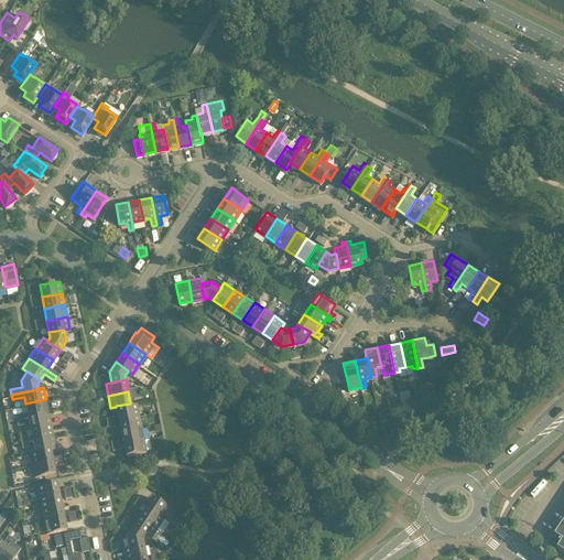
[(399,394),(387,396),(389,407),(401,405),(399,394)]
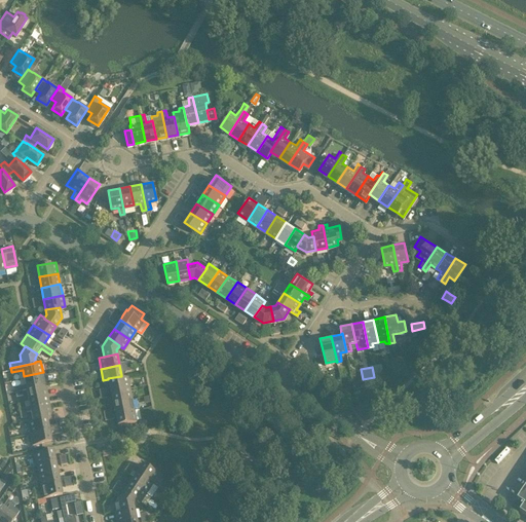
[(15,389),(22,387),(26,387),(45,383),(43,372),(24,376),(26,382),(21,383),(14,384),(15,389)]
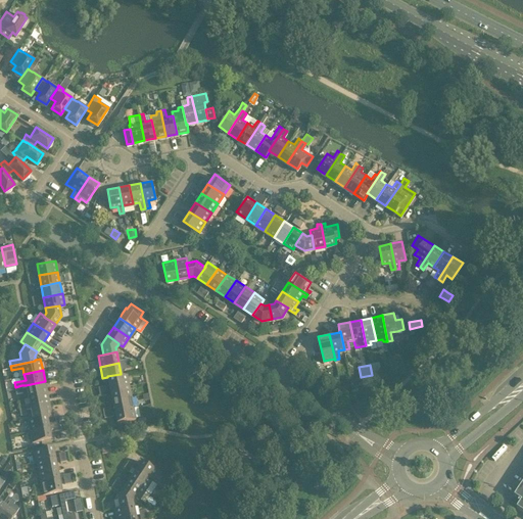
[(109,387),(129,383),(127,376),(127,373),(127,372),(121,373),(121,374),(107,376),(107,377),(108,379),(109,387)]
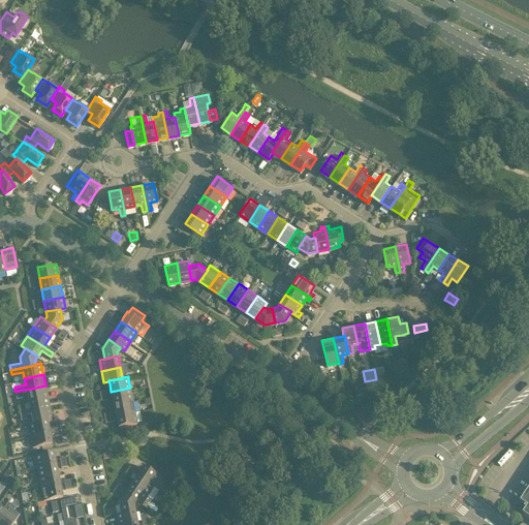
[(29,400),(48,396),(45,385),(26,390),(29,400)]
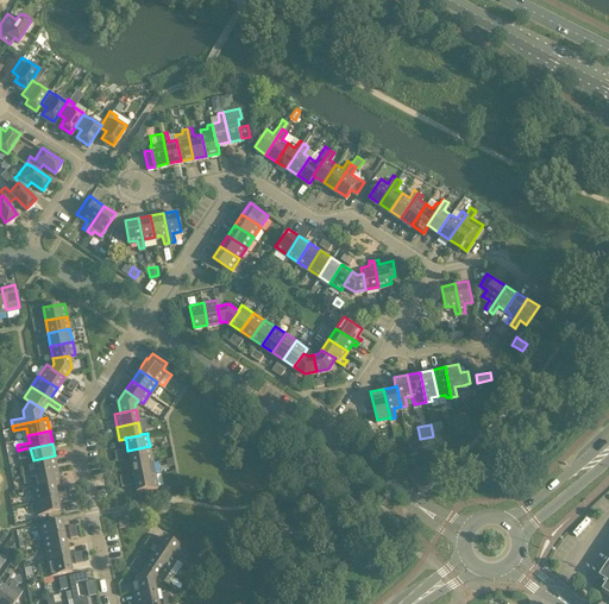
[(150,447),(150,446),(127,451),(131,464),(152,459),(150,447)]
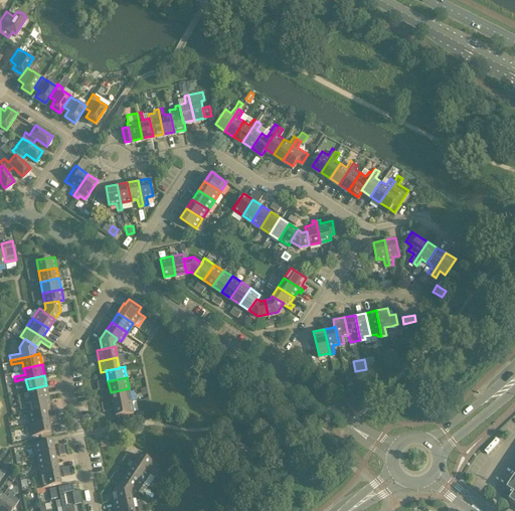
[(25,401),(30,400),(48,396),(46,385),(28,389),(29,395),(18,397),(19,402),(25,401)]
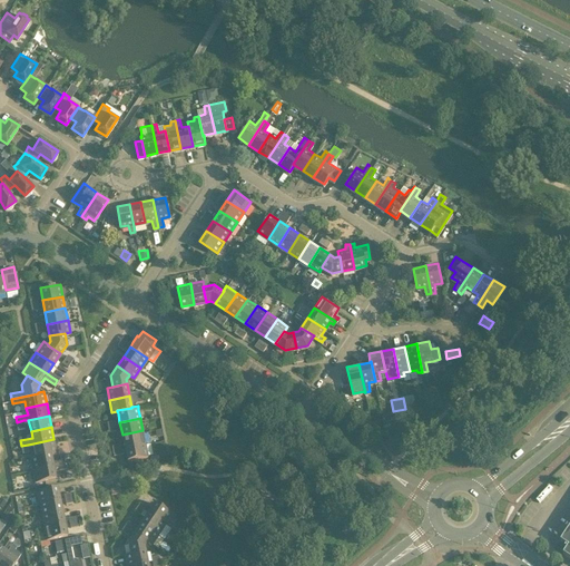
[(125,446),(145,441),(143,430),(123,435),(124,441),(125,446)]
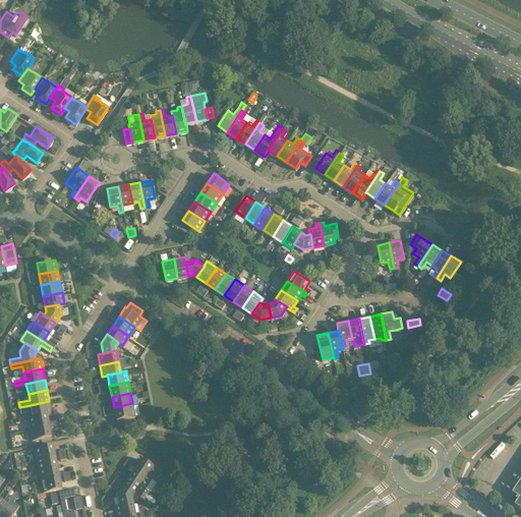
[(46,413),(51,412),(49,401),(31,405),(33,415),(46,413)]
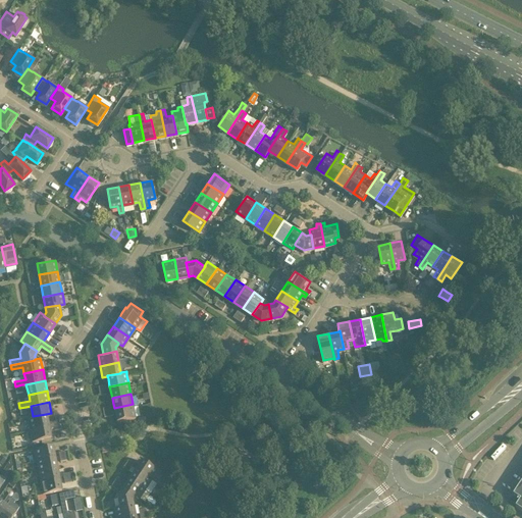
[(135,416),(133,404),(114,408),(115,413),(116,419),(135,416)]
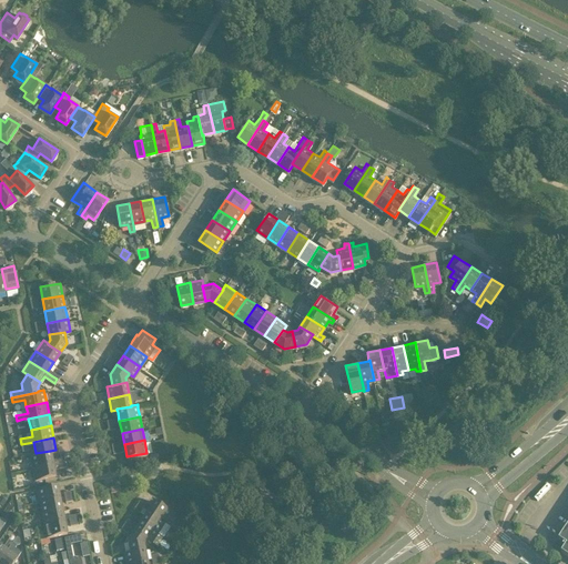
[(52,462),(51,457),(50,451),(36,453),(30,454),(32,466),(52,462)]
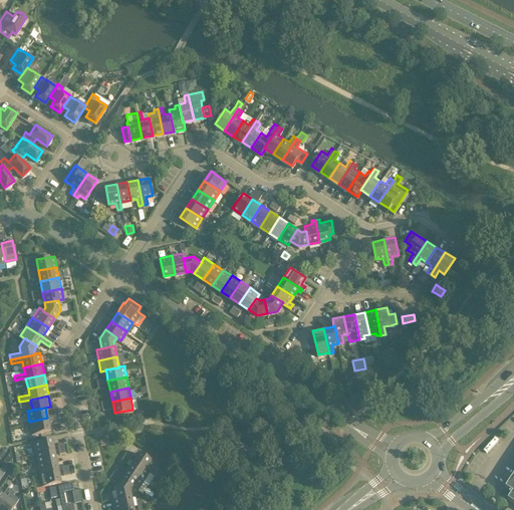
[(49,429),(47,418),(29,422),(31,433),(49,429)]
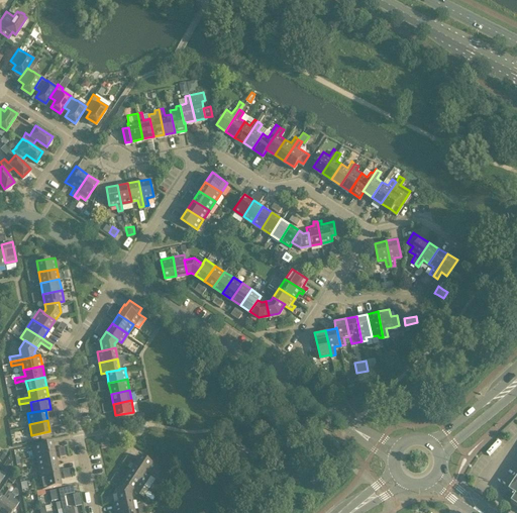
[(52,439),(33,443),(35,454),(54,450),(52,439)]
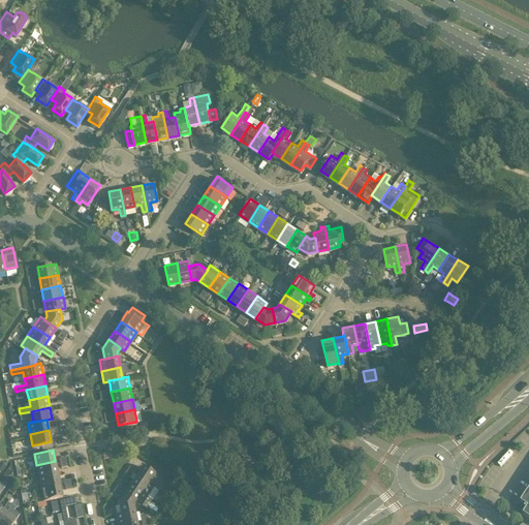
[(55,461),(36,465),(38,476),(57,472),(55,461)]
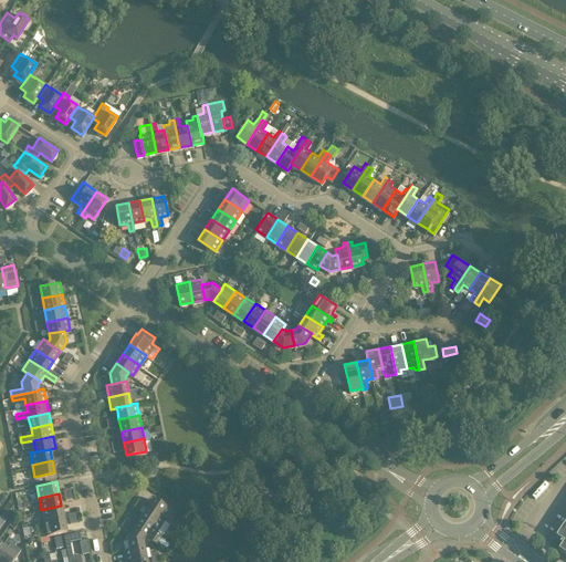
[(146,507),(164,519),(170,508),(153,497),(146,507)]
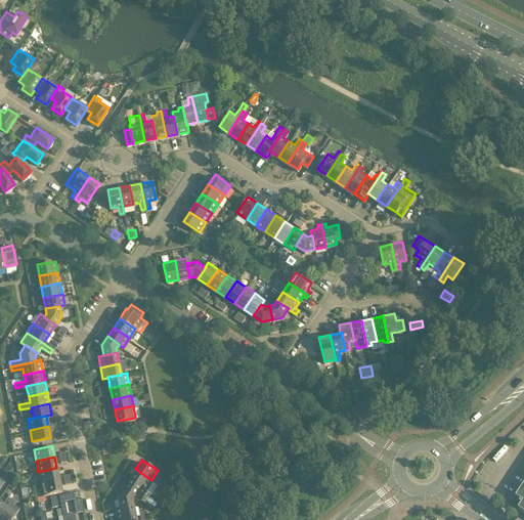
[(8,477),(12,471),(11,465),(9,463),(2,474),(8,477)]
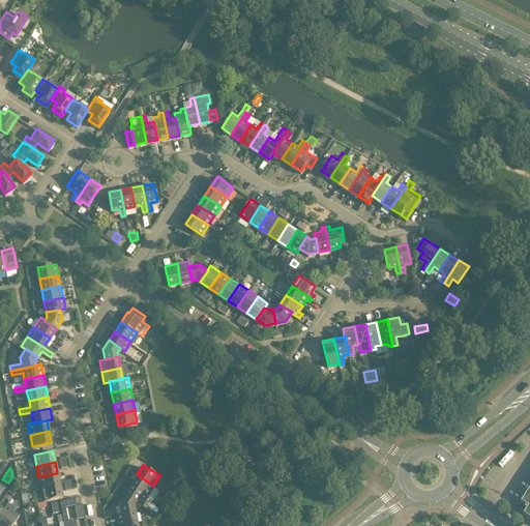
[(57,473),(38,477),(40,488),(60,484),(57,473)]
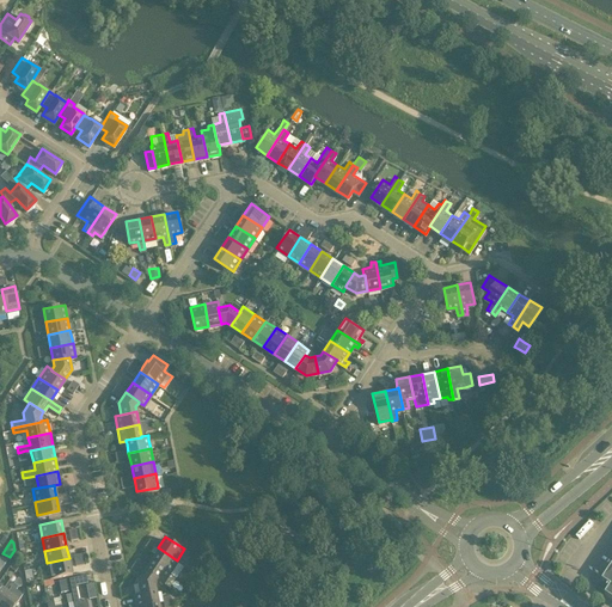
[(158,547),(151,558),(170,571),(177,560),(158,547)]
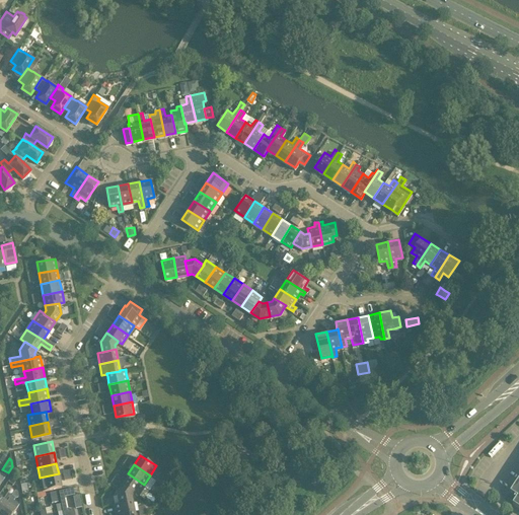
[(59,473),(40,477),(42,489),(61,486),(59,473)]
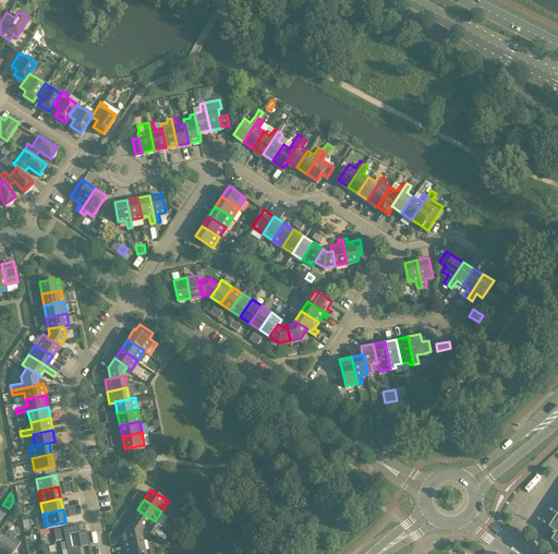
[(137,509),(131,519),(143,528),(147,531),(155,521),(137,509)]
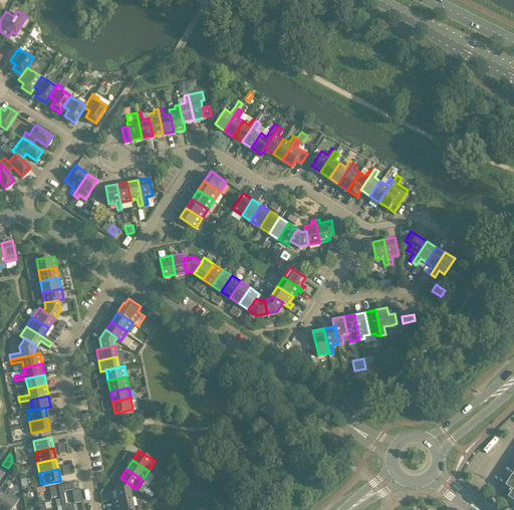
[(132,486),(120,478),(115,487),(117,496),(117,497),(131,494),(130,490),(132,486)]
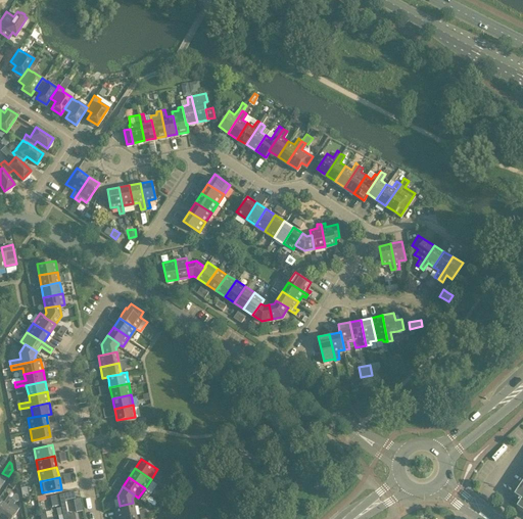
[(162,489),(157,497),(158,497),(162,500),(167,491),(162,489)]
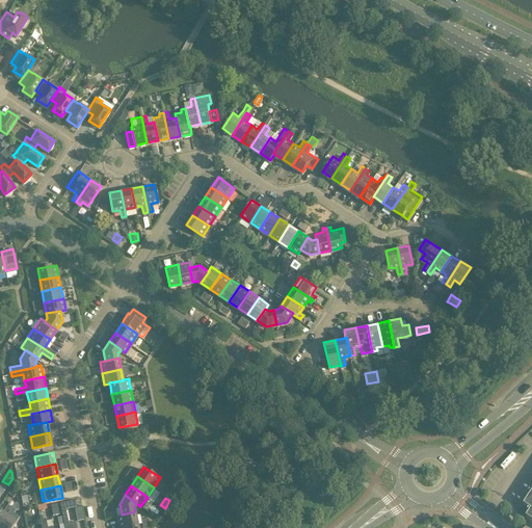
[(16,500),(11,505),(0,522),(0,527),(9,527),(19,515),(14,510),(16,507),(19,506),(18,501),(16,500)]
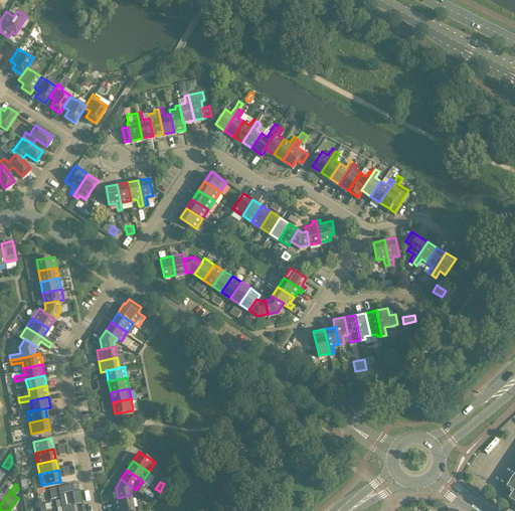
[(57,485),(61,505),(62,510),(74,510),(72,502),(66,504),(62,484),(57,485)]
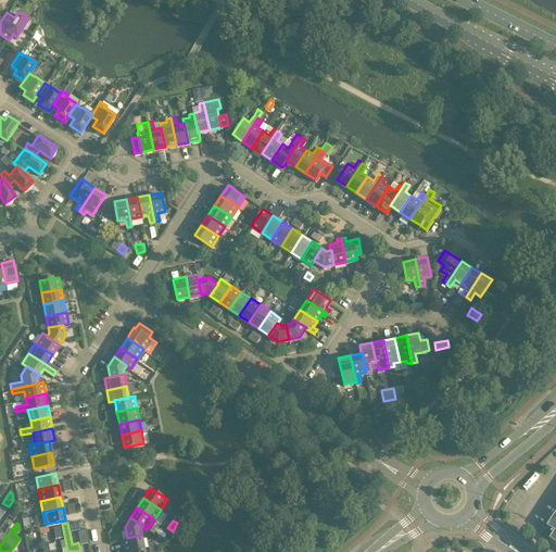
[(0,529),(0,546),(12,528),(8,525),(3,531),(0,529)]
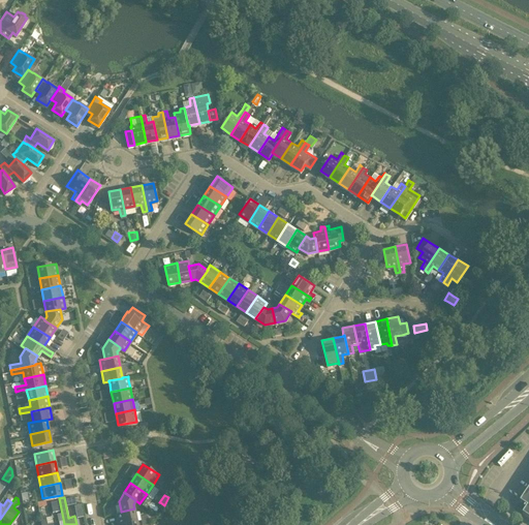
[(115,513),(118,524),(136,520),(134,508),(121,512),(121,511),(115,513)]
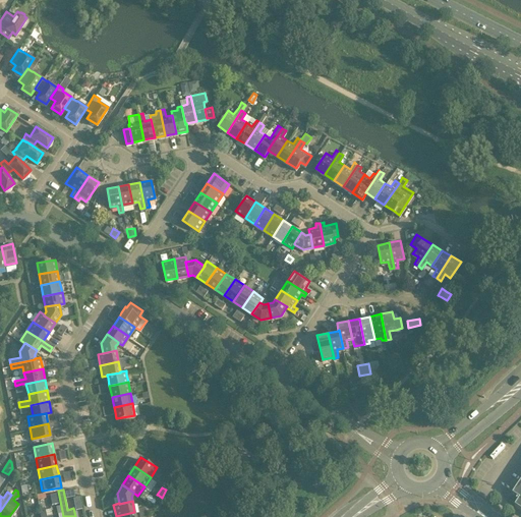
[(41,516),(52,516),(52,513),(46,514),(45,506),(39,507),(41,515),(41,516)]
